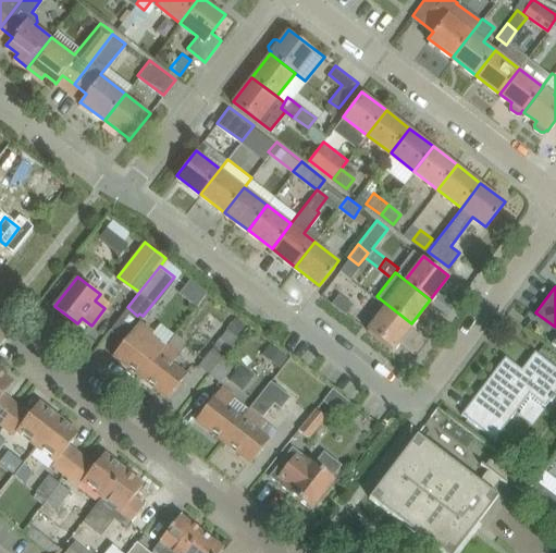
[(332,302),(346,311),(354,300),(341,291),(332,302)]
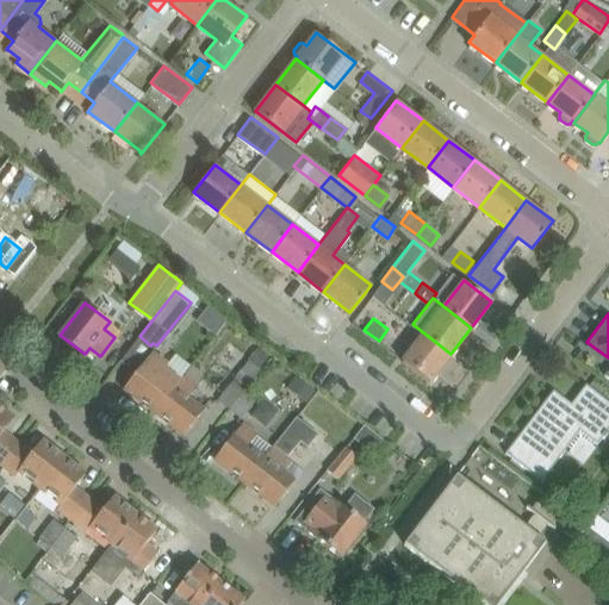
[(423,332),(403,360),(430,380),(451,354),(423,332)]
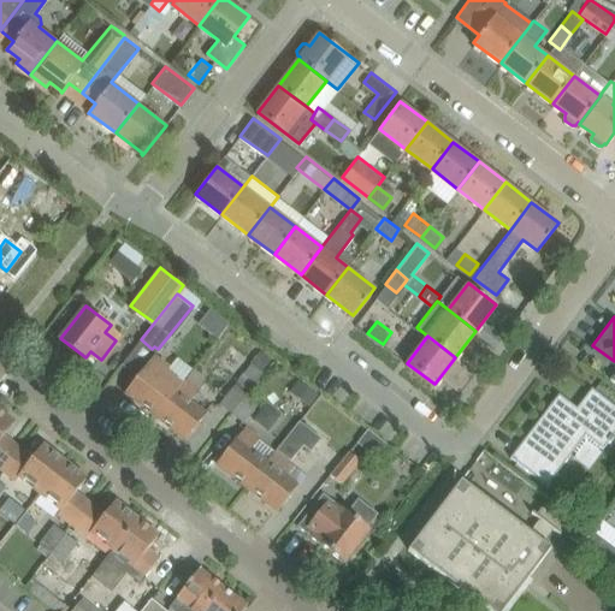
[(261,349),(252,361),(253,362),(262,369),(272,357),(261,349)]
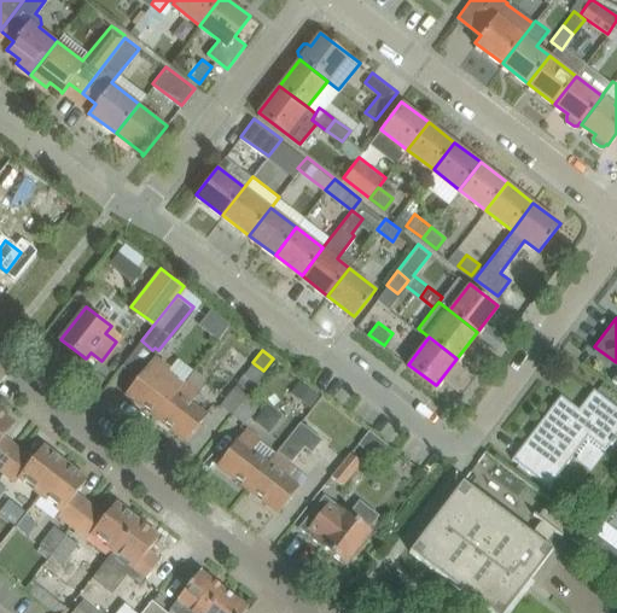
[(127,391),(157,414),(181,384),(166,372),(169,367),(153,356),(127,391)]
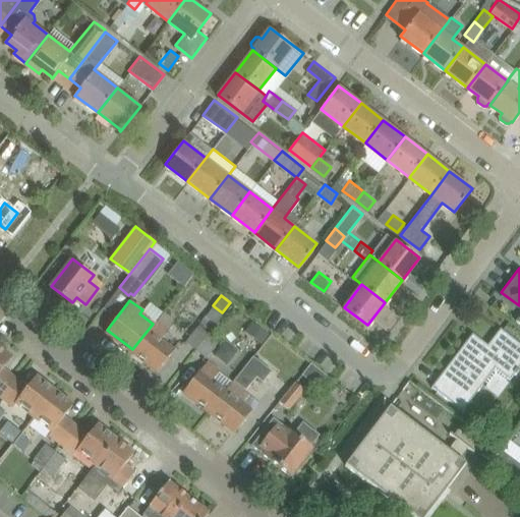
[(187,340),(195,347),(209,331),(223,312),(222,312),(214,306),(187,340)]
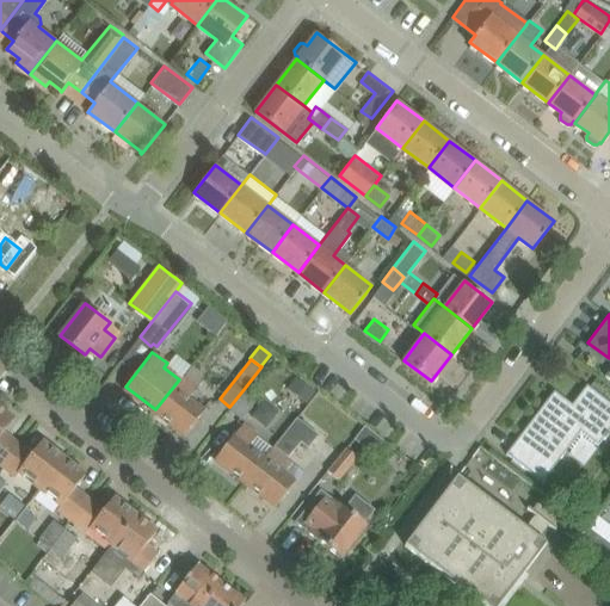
[(296,373),(287,385),(307,401),(316,389),(296,373)]
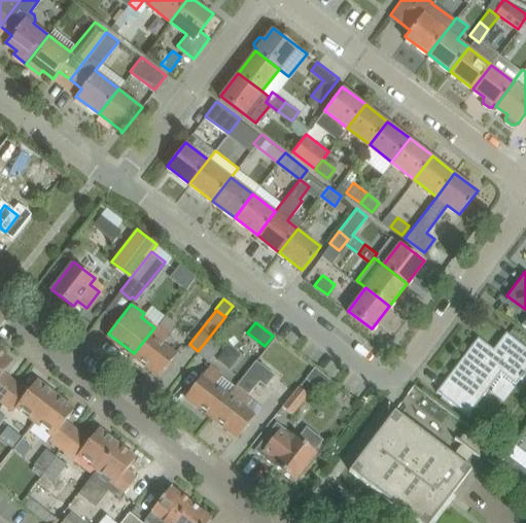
[(158,323),(154,327),(134,353),(160,374),(175,354),(161,343),(169,333),(158,323)]
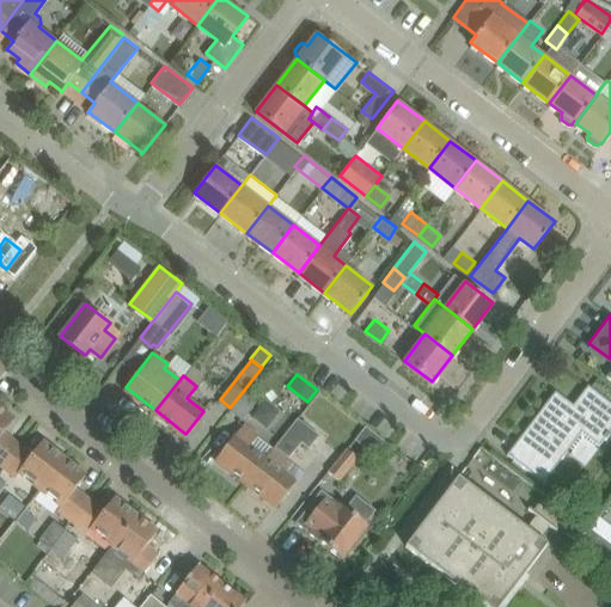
[(610,400),(588,385),(574,404),(556,390),(518,440),(509,452),(509,453),(529,467),(543,478),(574,439),(581,428),(598,441),(610,424),(610,400)]
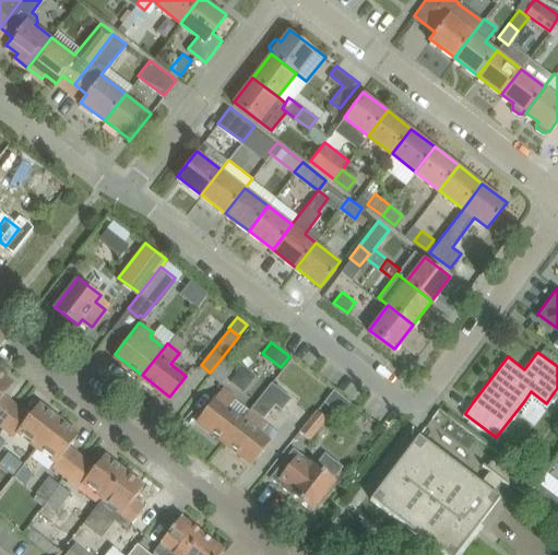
[(224,355),(210,373),(221,381),(234,363),(224,355)]
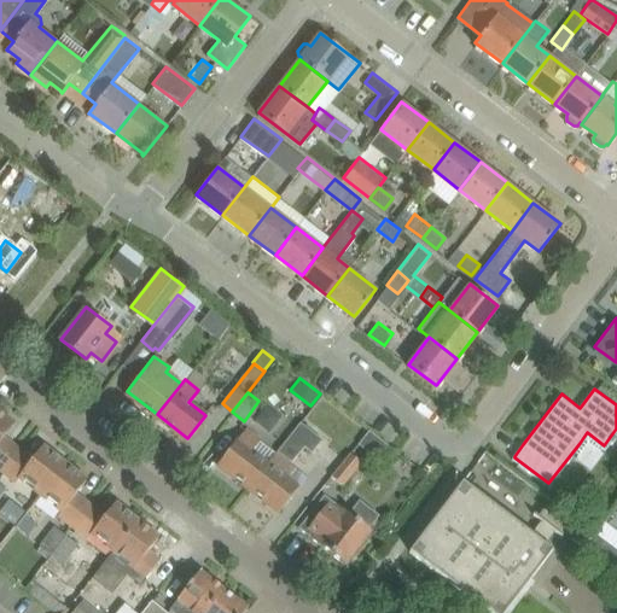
[(15,422),(0,410),(0,463),(15,444),(4,436),(15,422)]
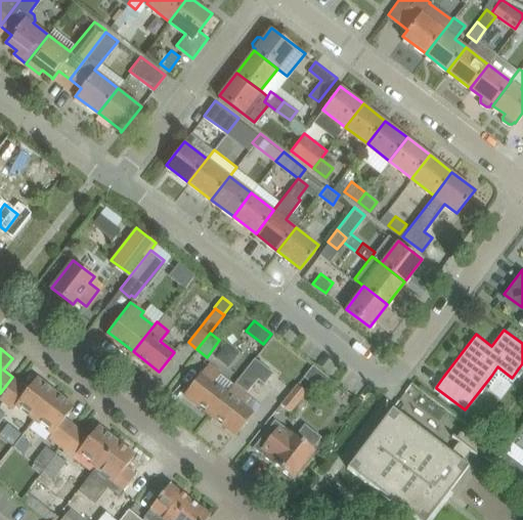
[(246,391),(258,376),(264,381),(272,370),(255,355),(251,360),(241,374),(240,374),(233,382),(233,383),(226,392),(211,412),(236,432),(253,412),(252,412),(259,401),(246,391)]
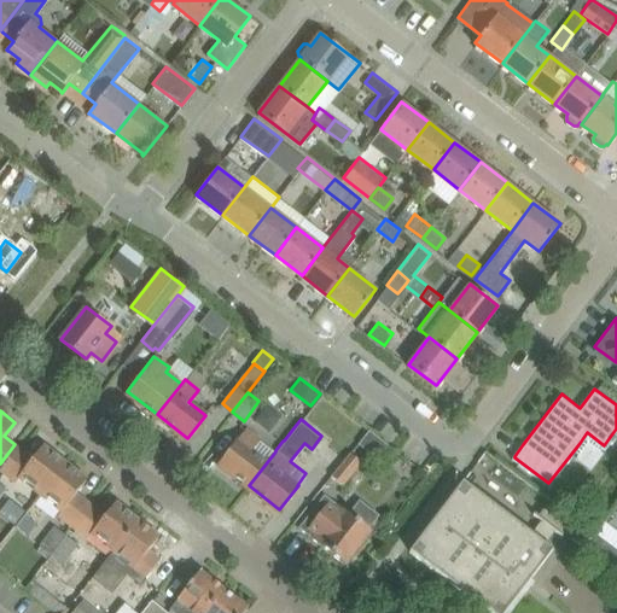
[(219,462),(249,485),(267,462),(251,450),(260,438),(246,427),(219,462)]
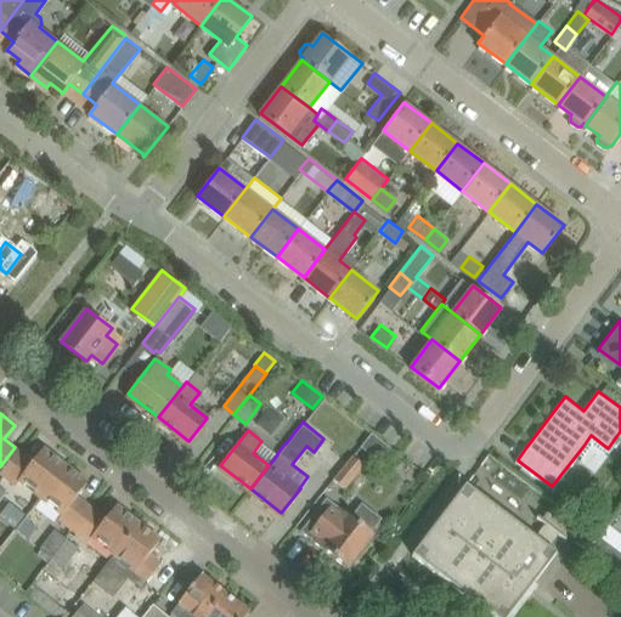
[(21,476),(41,493),(65,464),(43,447),(32,460),(21,452),(5,473),(17,481),(21,476)]
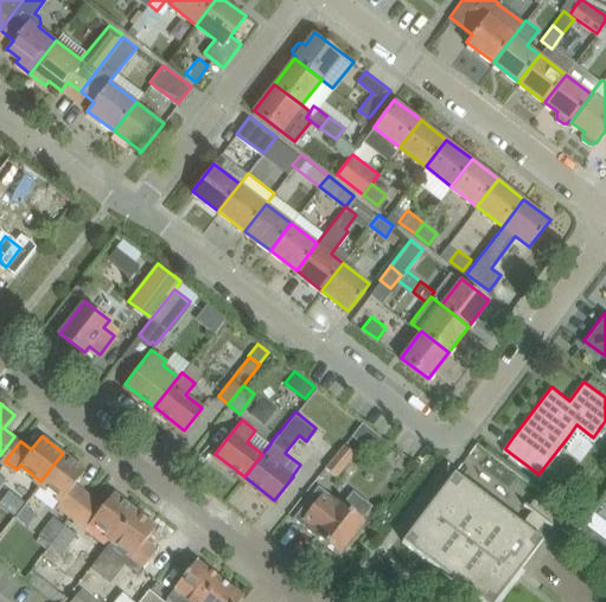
[(326,466),(336,473),(353,450),(344,442),(326,466)]
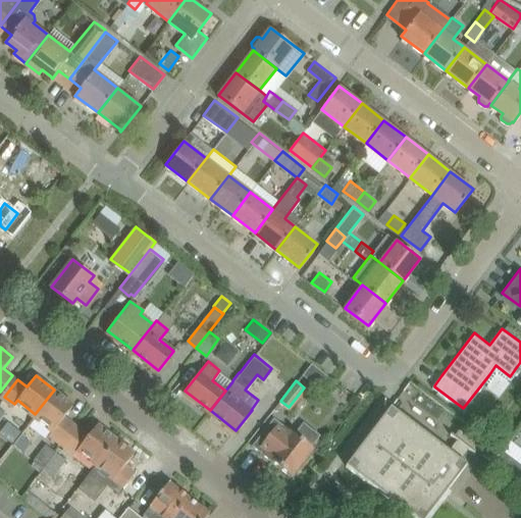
[(54,390),(35,414),(53,428),(50,432),(60,441),(73,423),(64,415),(72,404),(54,390)]
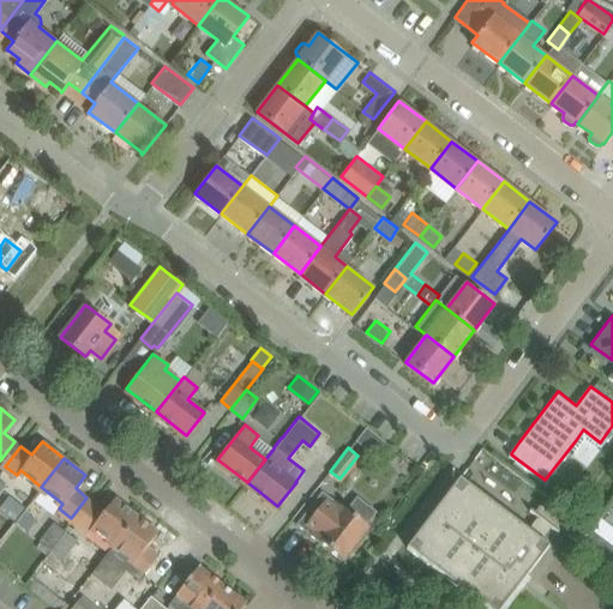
[(498,608),(548,544),(461,476),(408,546),(491,608),(498,608)]
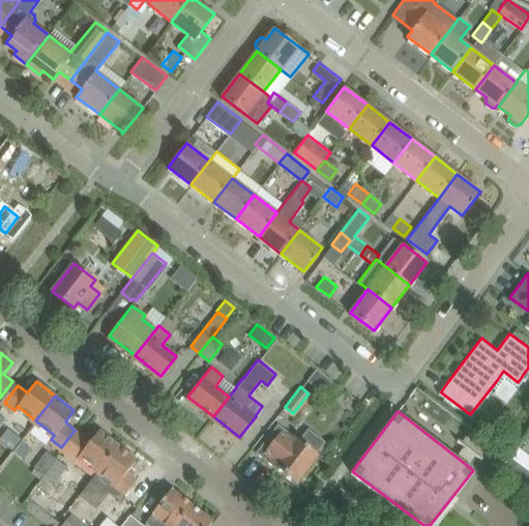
[(316,451),(324,440),(309,429),(300,439),(278,422),(257,450),(296,481),(318,454),(316,451)]
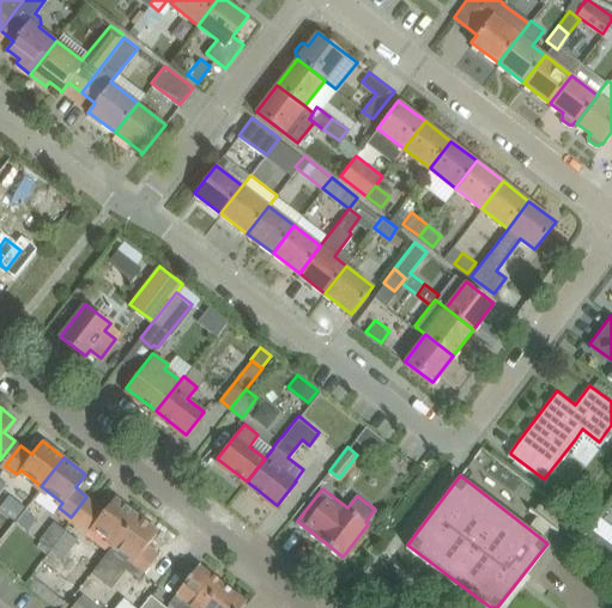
[(104,541),(110,545),(135,514),(114,497),(104,510),(92,502),(77,522),(94,535),(97,530),(107,539),(104,541)]
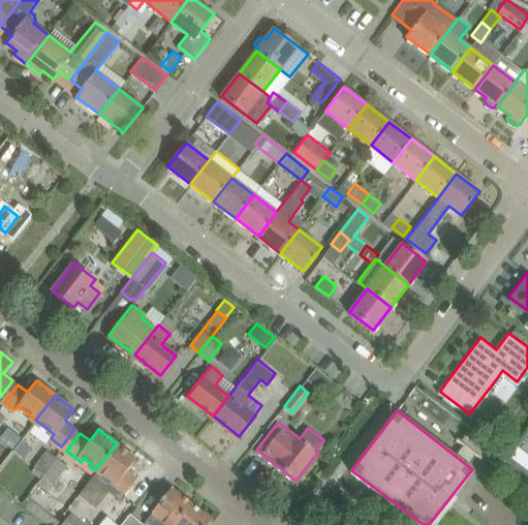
[(117,443),(95,470),(86,483),(104,497),(109,492),(118,499),(122,494),(123,495),(136,477),(127,470),(136,459),(117,443)]
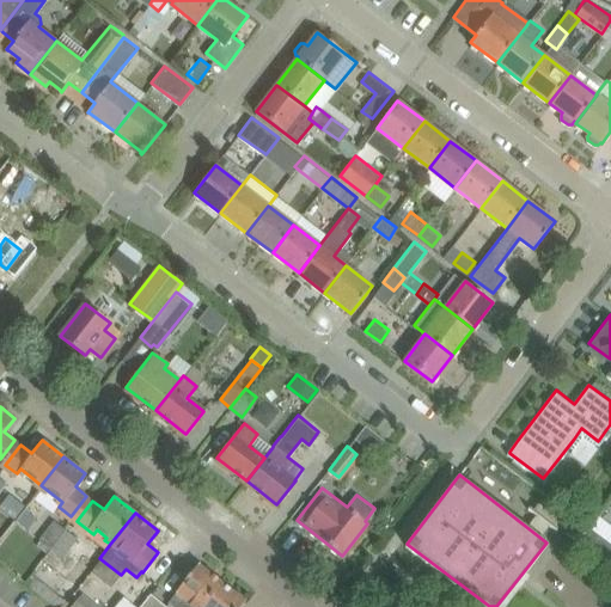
[(38,538),(52,547),(66,527),(53,516),(38,538)]
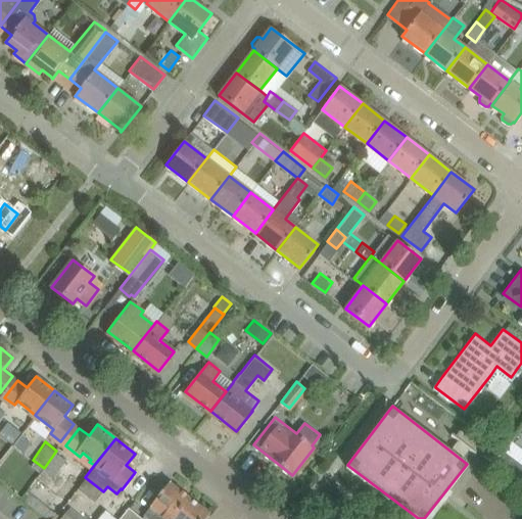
[(56,451),(44,468),(53,475),(66,459),(56,451)]
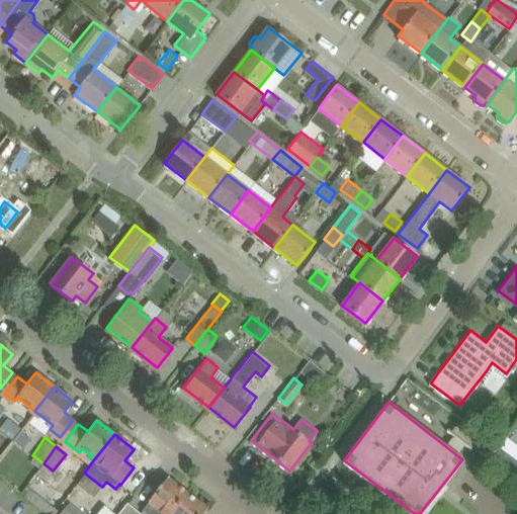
[(516,459),(500,446),(491,457),(516,478),(516,459)]
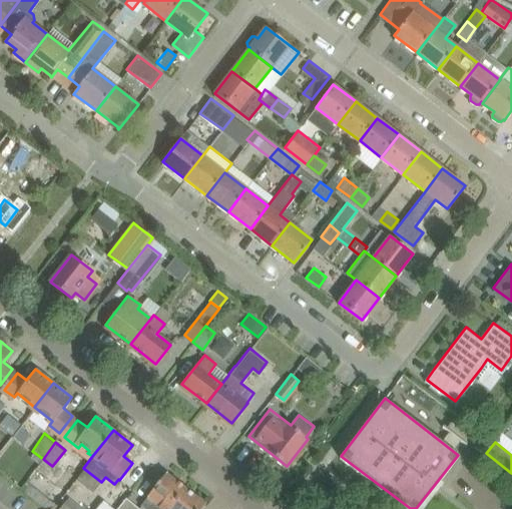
[(154,508),(168,508),(186,487),(166,472),(147,496),(158,504),(154,508)]
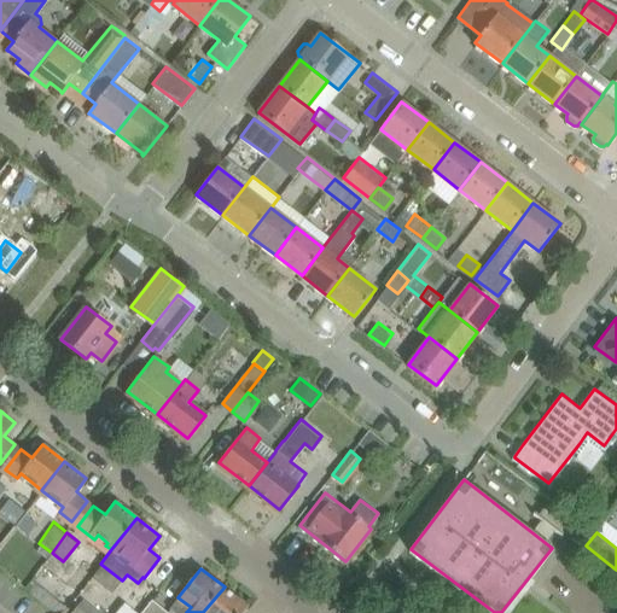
[(33,577),(25,585),(60,612),(62,612),(65,609),(69,606),(54,594),(33,577)]
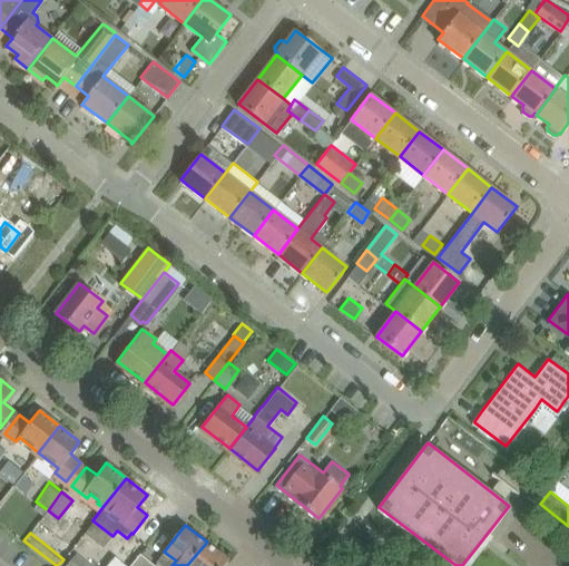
[(187,565),(222,565),(228,558),(207,542),(187,565)]
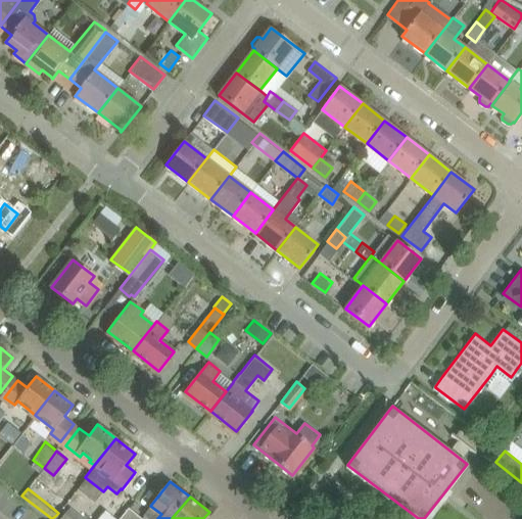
[(117,518),(116,518),(139,518),(142,516),(129,505),(117,518)]
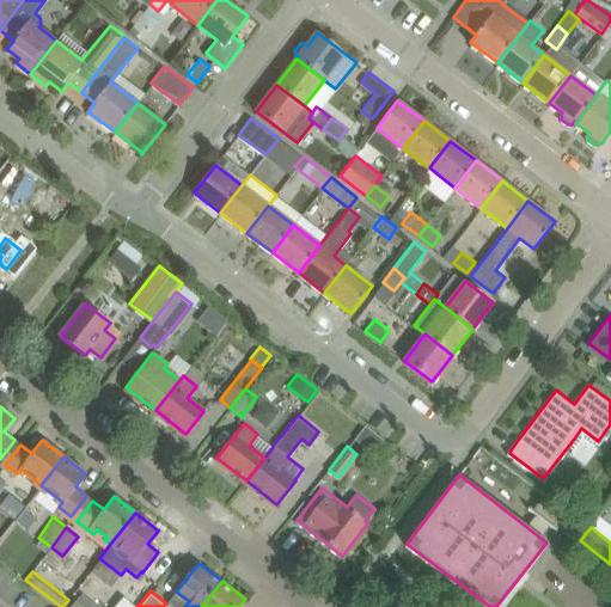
[(123,594),(111,606),(136,606),(138,606),(123,594)]
